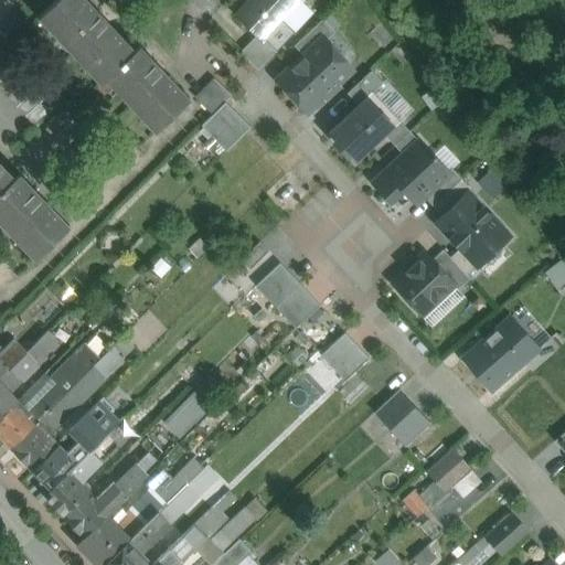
[(107,78),(134,51),(85,0),(56,0),(39,17),(41,19),(42,18),(102,81),(100,82),(102,83),(107,78)]
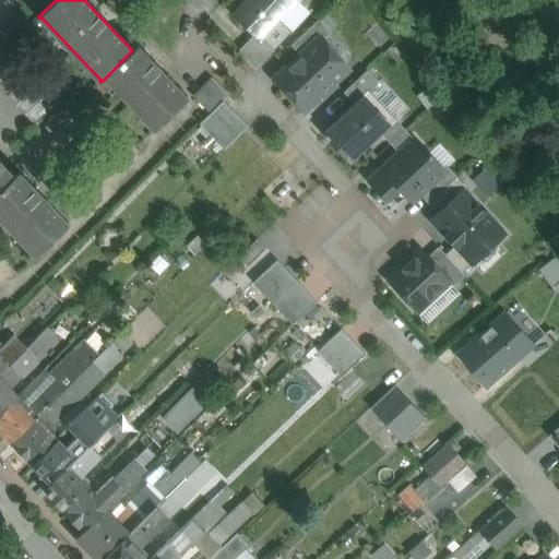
[(249,0),(235,15),(254,35),(260,39),(261,39),(262,38),(261,38),(297,0),(249,0)]
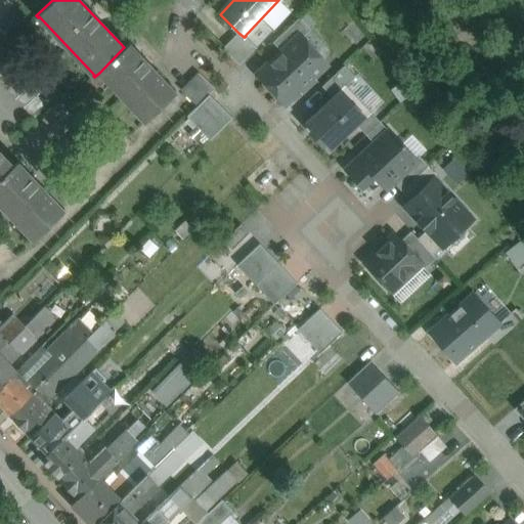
[(311,29),(300,17),(273,42),(281,51),(299,35),(302,38),(311,29)]
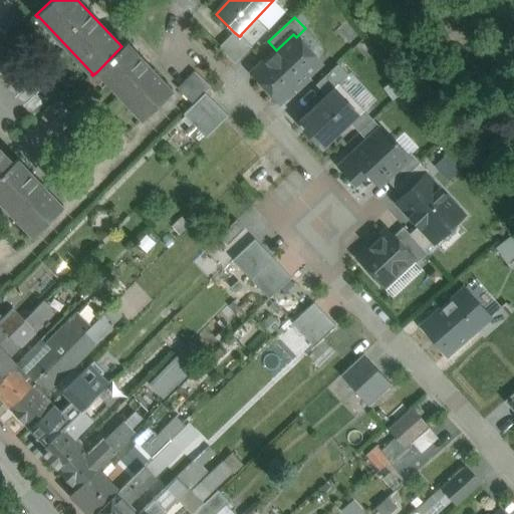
[(234,32),(219,47),(235,62),(251,46),(240,36),(239,36),(234,32)]
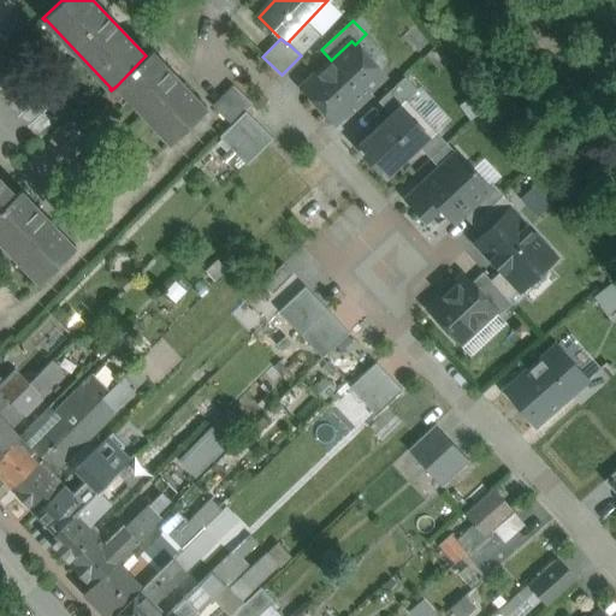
[(331,60),(302,87),(335,122),(384,76),(355,45),(351,41),(331,60)]
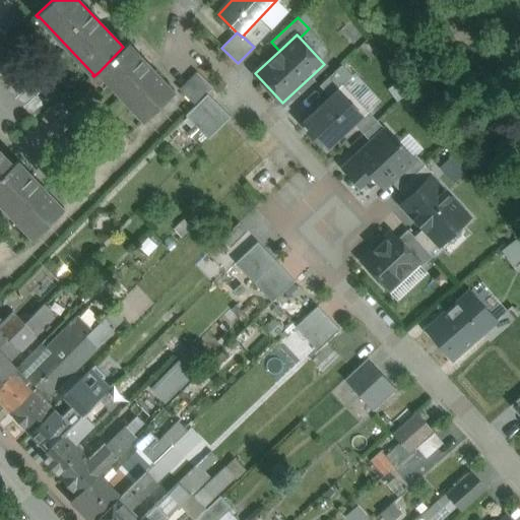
[(123,47),(99,72),(143,119),(142,119),(143,121),(175,91),(174,89),(173,90),(129,45),(129,44),(128,42),(123,47)]
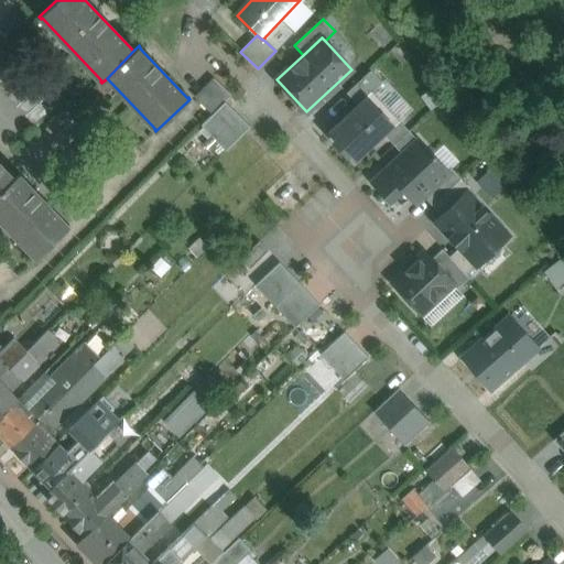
[(53,107),(8,60),(0,67),(0,89),(34,126),(53,107)]
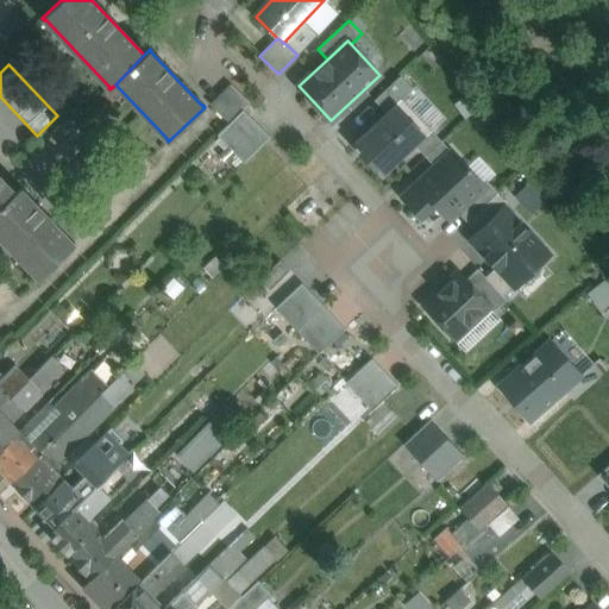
[(231,85),(211,105),(230,124),(243,110),(250,102),(231,85)]
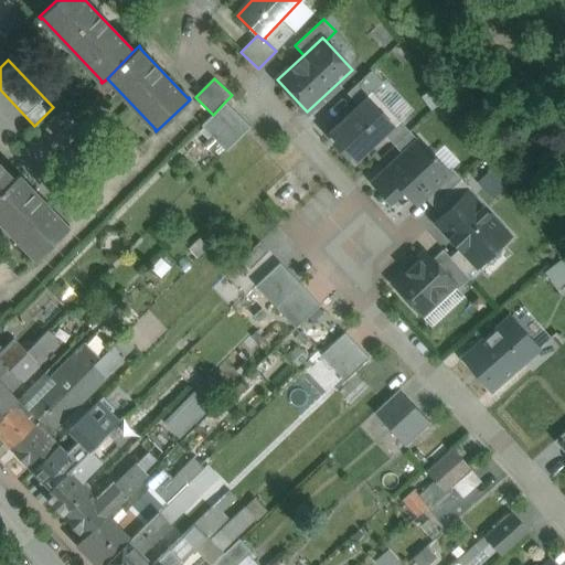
[(329,131),(355,160),(398,120),(371,92),(329,131)]
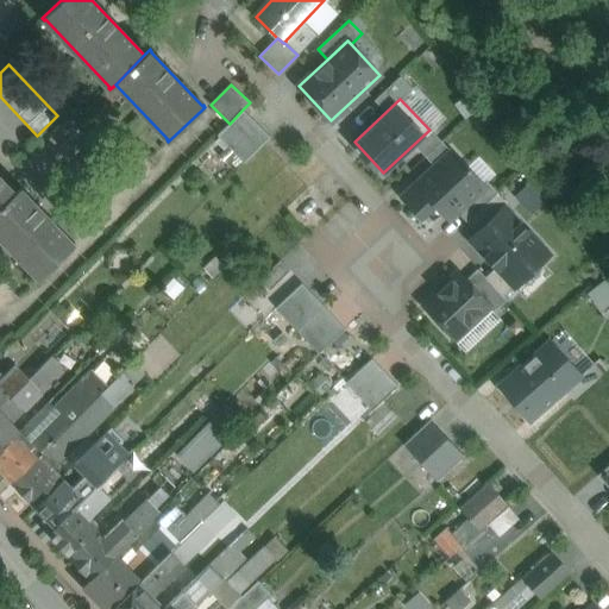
[(230,124),(218,135),(245,162),(270,137),(243,110),(230,124)]
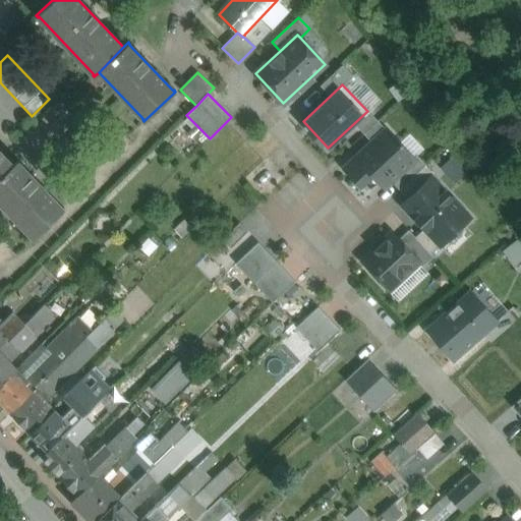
[(61,101),(42,116),(60,140),(80,125),(61,101)]
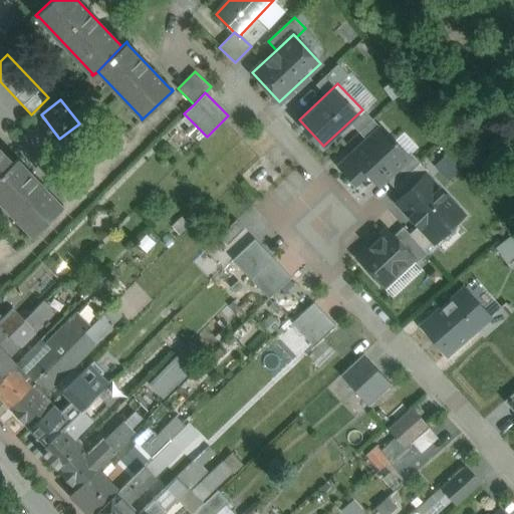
[(366,142),(381,129),(372,118),(359,133),(366,142)]
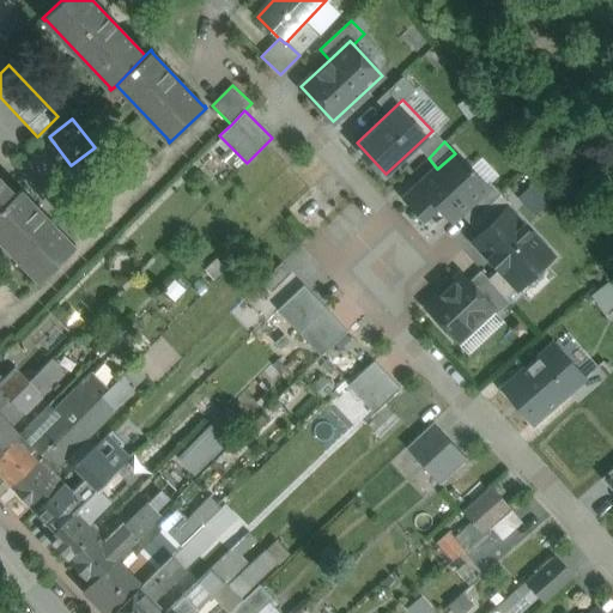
[(438,206),(453,220),(461,213),(487,188),(455,153),(437,169),(406,198),(422,216),(432,206),(438,206)]
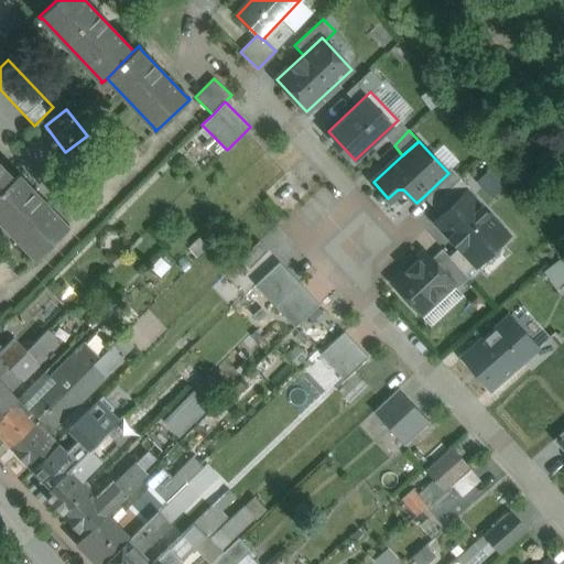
[(0,192),(13,179),(0,164),(0,192)]
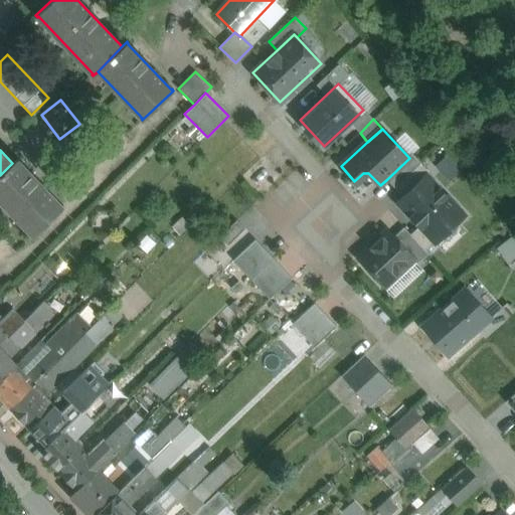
[(394,188),(421,163),(412,154),(409,158),(387,179),(394,188)]
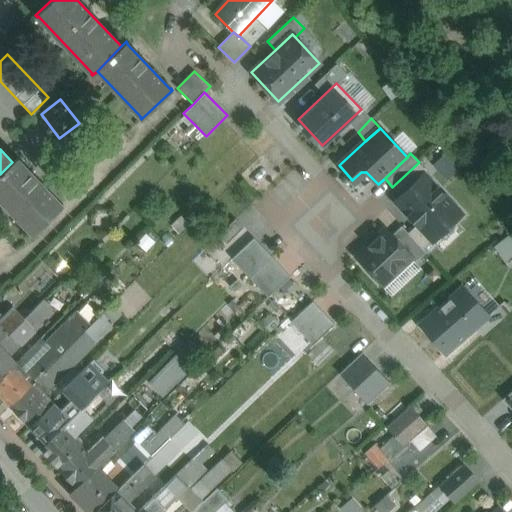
[(12,162),(0,174),(0,198),(32,232),(31,233),(33,235),(63,205),(62,204),(61,205),(18,159),(17,157),(12,162)]
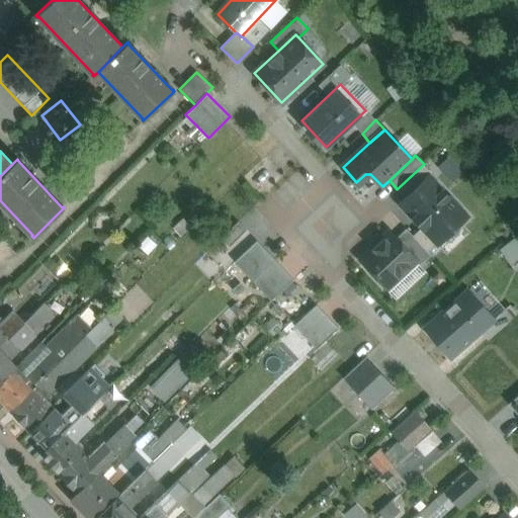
[(406,198),(429,176),(433,173),(424,164),(397,189),(406,198)]
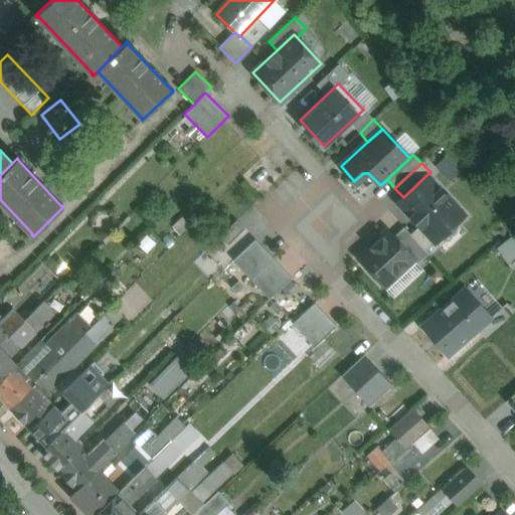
[(403,197),(397,202),(419,226),(435,242),(464,215),(426,175),(403,197)]
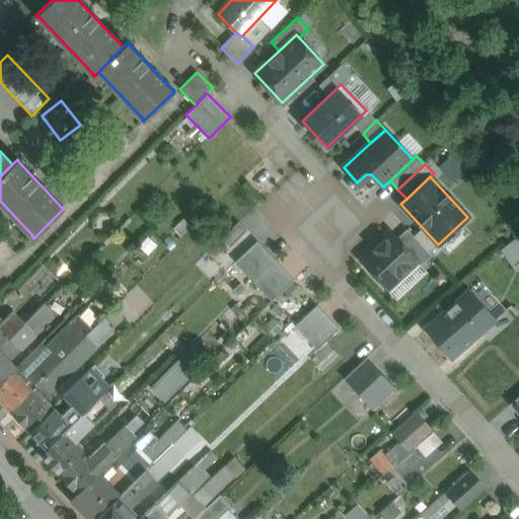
[(430,253),(438,244),(423,228),(414,236),(430,253)]
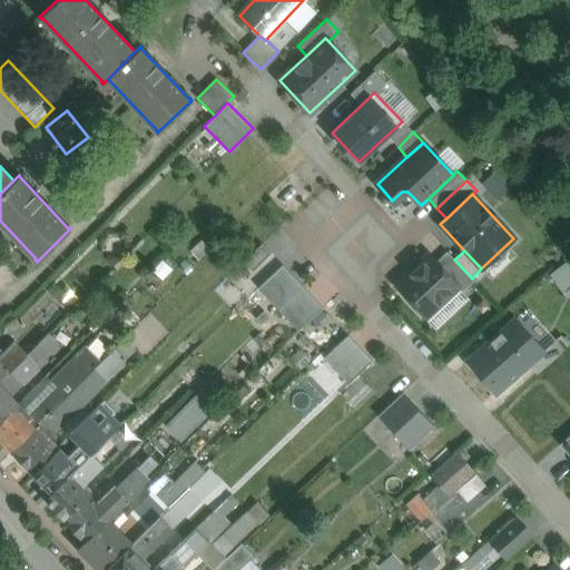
[(454,259),(448,252),(435,262),(459,286),(458,287),(462,292),(474,281),(472,278),(454,259)]
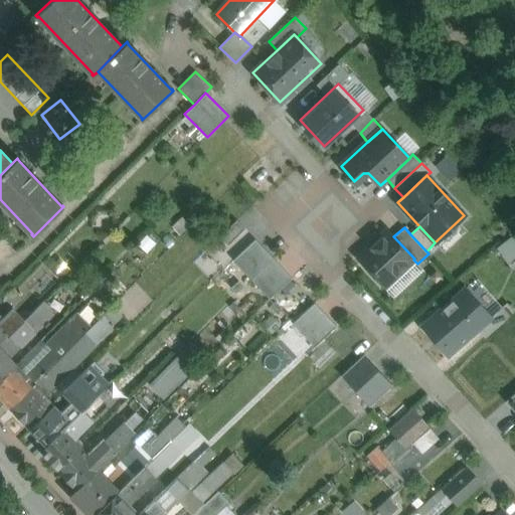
[(388,231),(359,259),(385,287),(413,260),(414,259),(393,236),(388,231)]
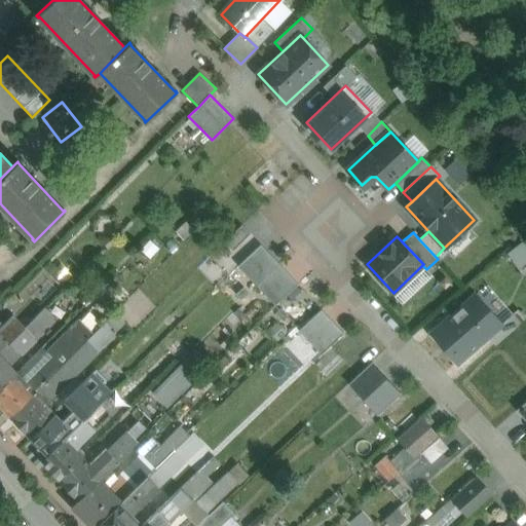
[(522,266),(525,262),(525,242),(524,240),(510,252),(522,266)]
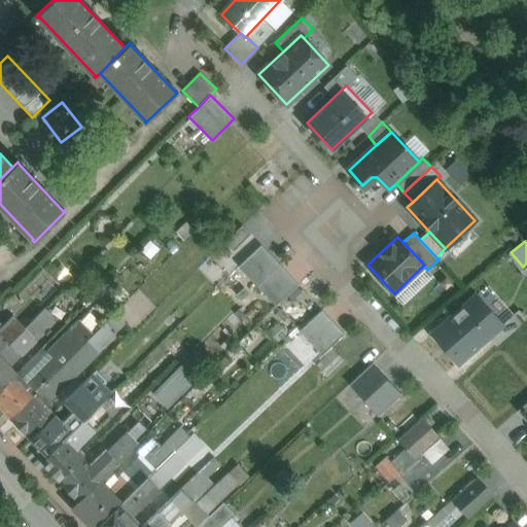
[(261,245),(239,266),(257,286),(280,265),(261,245)]
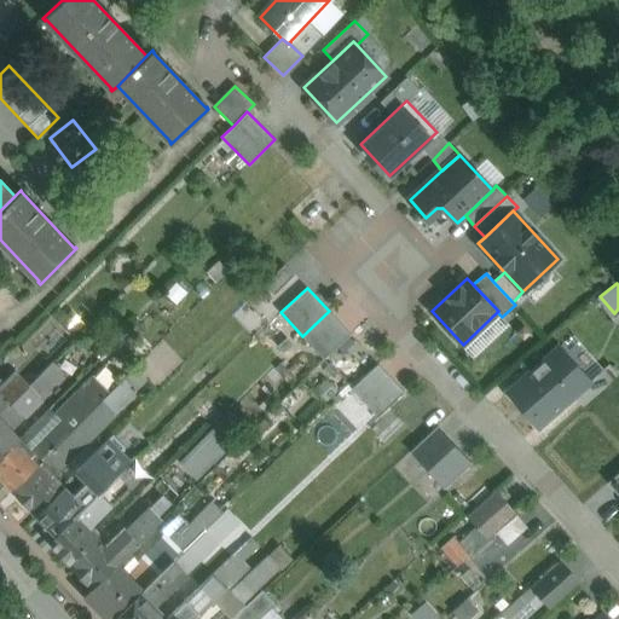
[(329,311),(302,336),(324,359),(351,334),(329,311)]
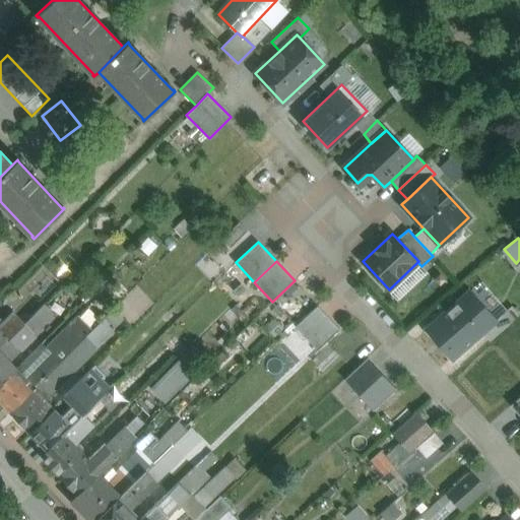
[(469,293),(427,329),(452,358),(495,321),(469,293)]
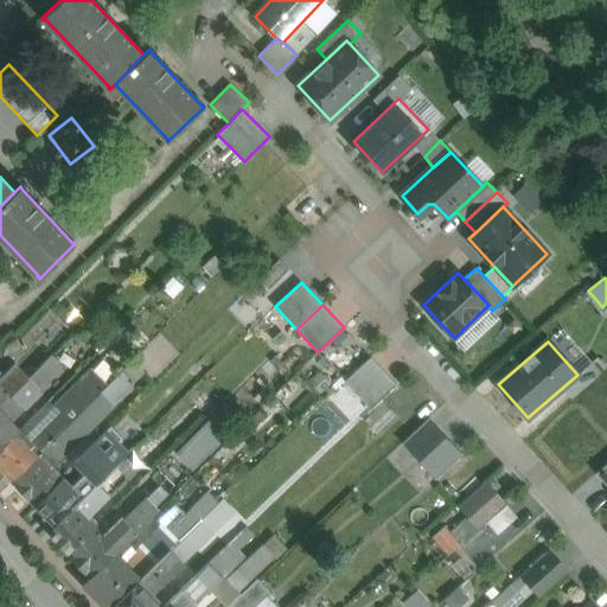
[(45,383),(66,368),(57,353),(36,369),(45,383)]
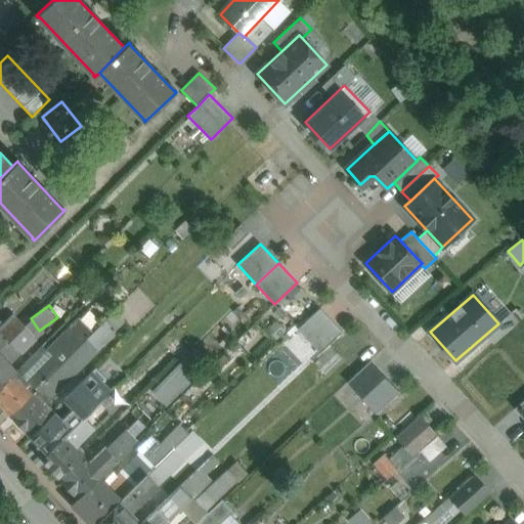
[(323,305),(301,326),(324,351),(347,331),(323,305)]
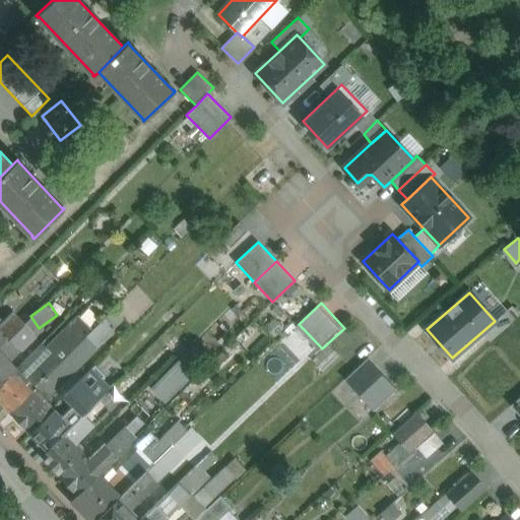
[(16,309),(0,324),(0,328),(1,330),(10,338),(23,324),(15,316),(19,312),(16,309)]
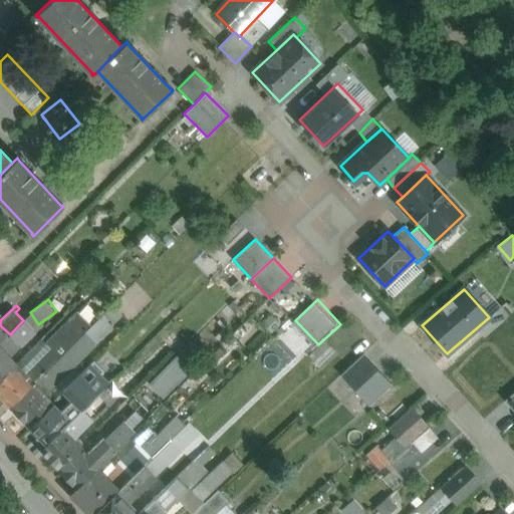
[(121,315),(111,306),(104,313),(113,323),(121,315)]
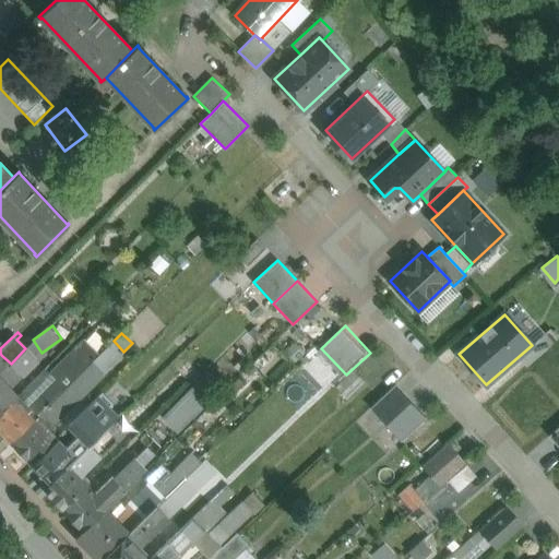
[(113,341),(92,361),(93,361),(103,371),(123,352),(114,341),(113,341)]
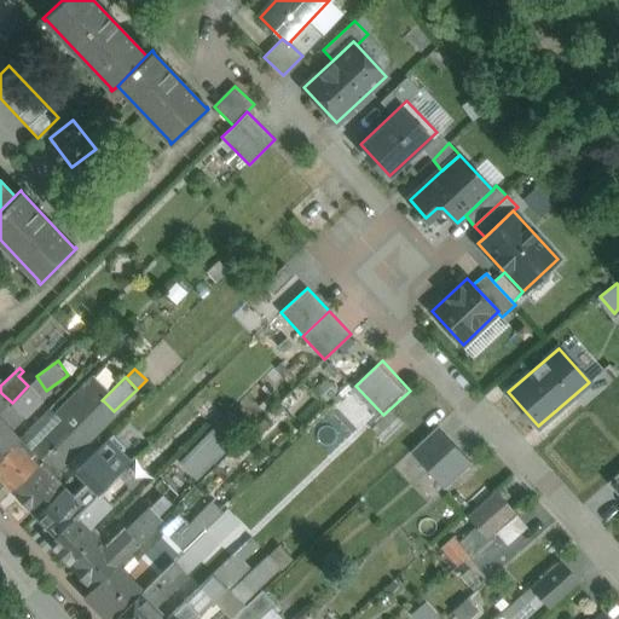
[(28,386),(12,403),(23,415),(24,416),(46,394),(41,391),(38,395),(28,386)]
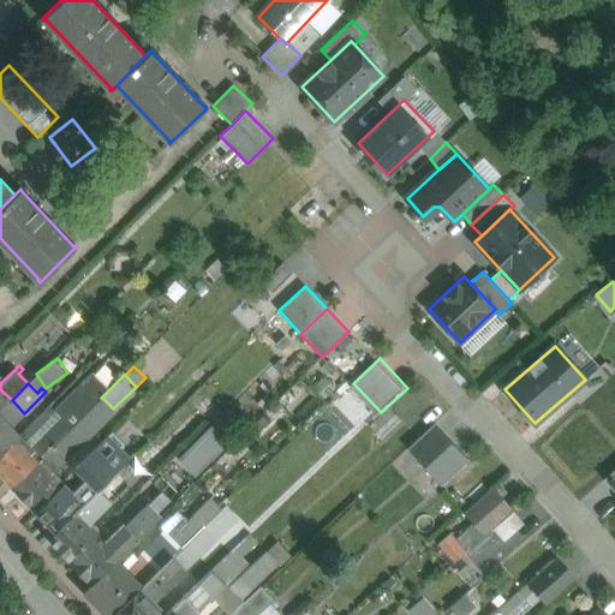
[(1,390),(0,390),(0,411),(12,400),(1,390)]
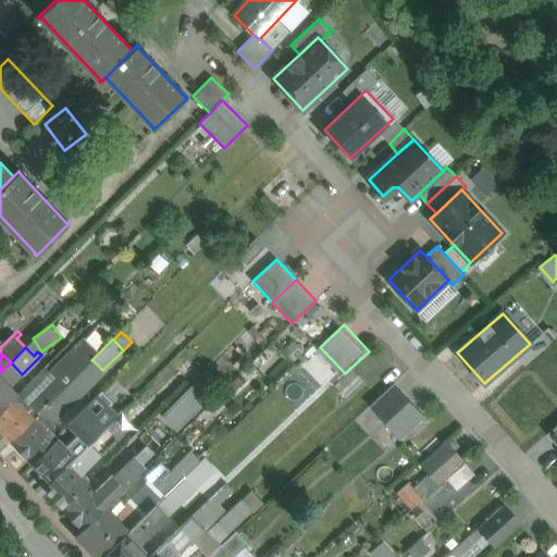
[(93,360),(67,385),(78,395),(76,397),(78,398),(103,372),(102,370),(93,360)]
